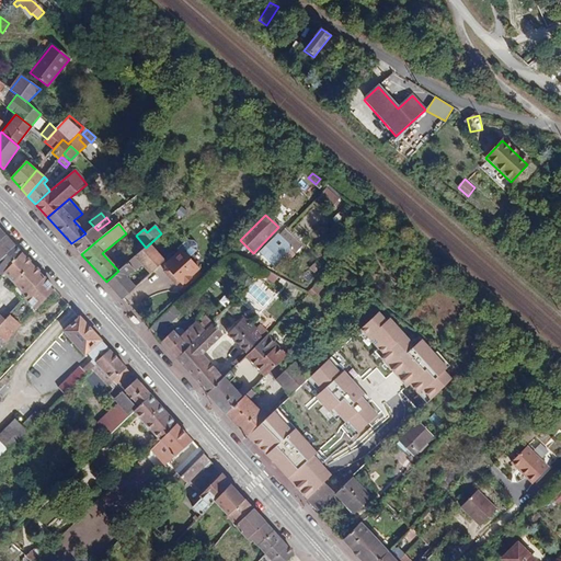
[(272,241),(271,240),(259,252),(273,267),(292,248),(293,249),(298,243),(284,229),(272,241)]
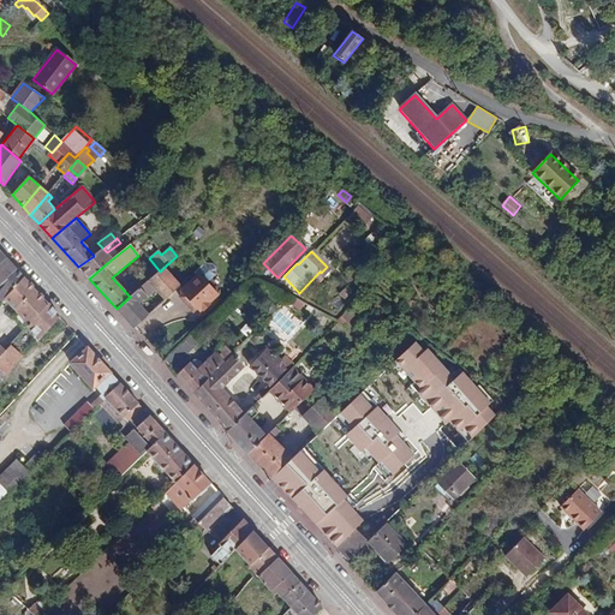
[(107,263),(97,254),(94,256),(78,267),(89,279),(107,263)]
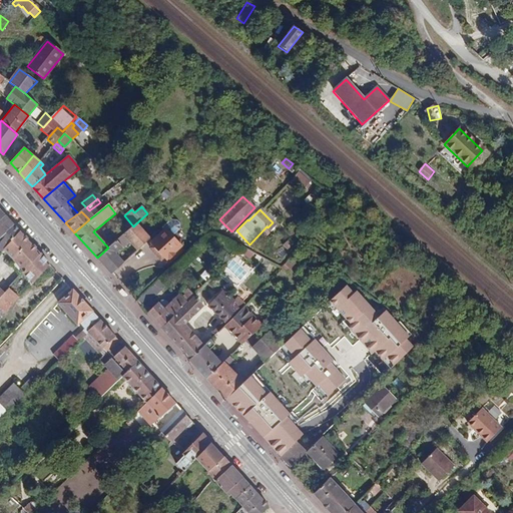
[(0,236),(13,223),(5,214),(0,219),(0,236)]
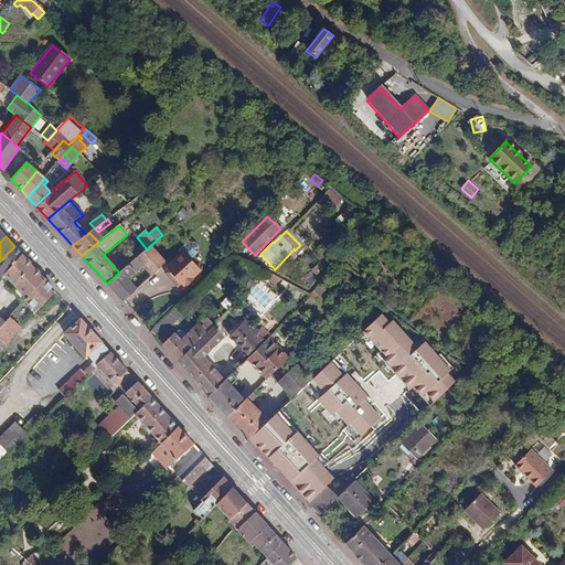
[(3,275),(21,254),(14,246),(0,260),(0,265),(1,266),(0,267),(0,276),(1,277),(3,275)]
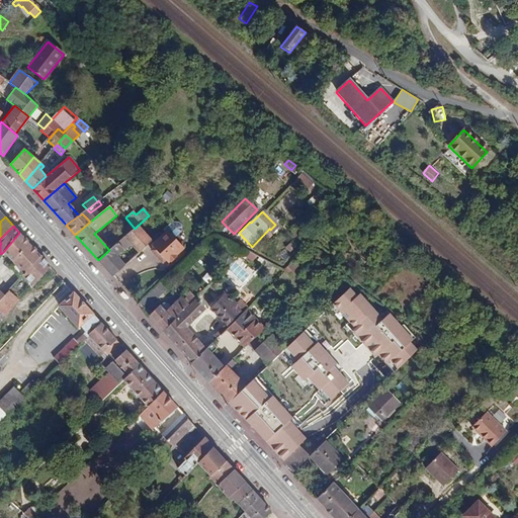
[(138,226),(135,229),(123,238),(138,253),(152,241),(138,226)]
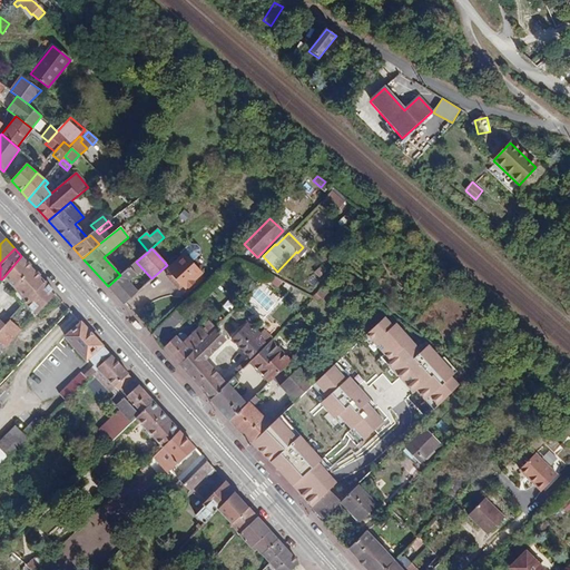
[(183,255),(167,269),(169,273),(166,276),(180,292),(186,286),(188,288),(194,283),(193,281),(199,274),(183,255)]
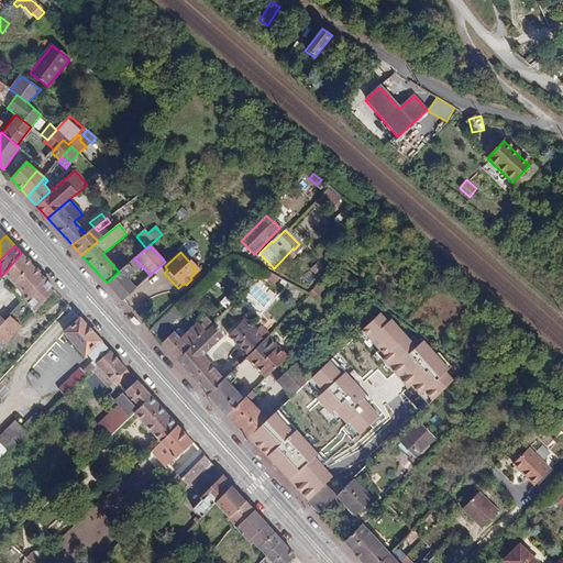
[(24,299),(43,278),(21,253),(3,274),(24,299)]
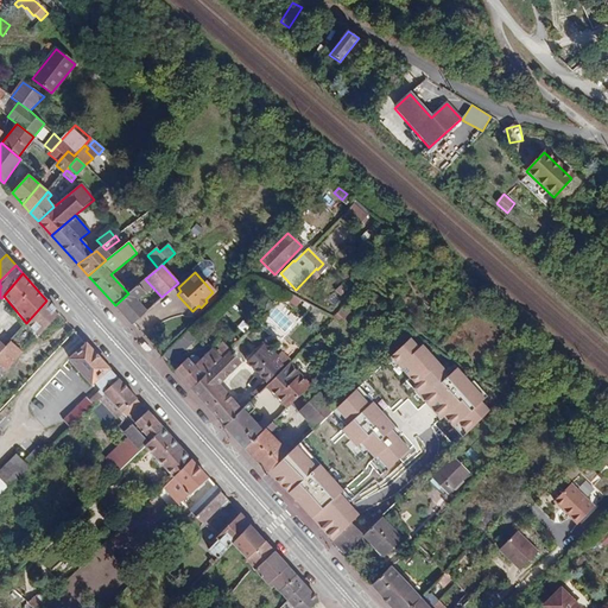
[(145,293),(138,286),(128,293),(115,305),(132,324),(146,311),(135,301),(145,293)]
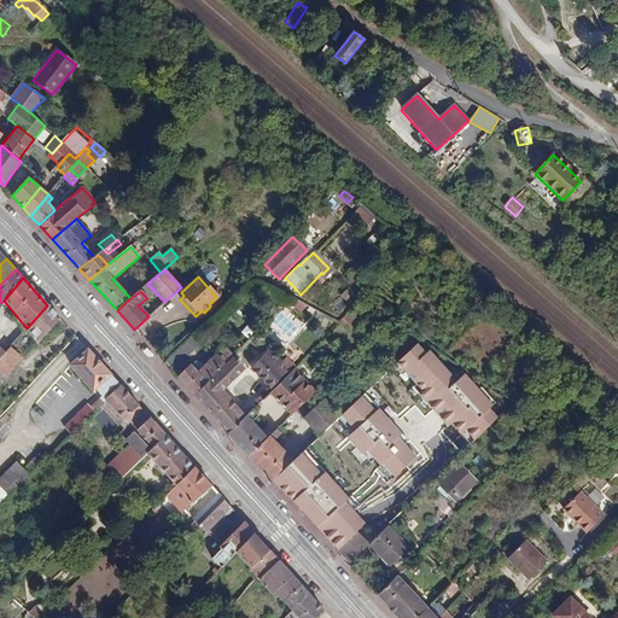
[(40,340),(59,319),(47,305),(27,328),(40,340)]
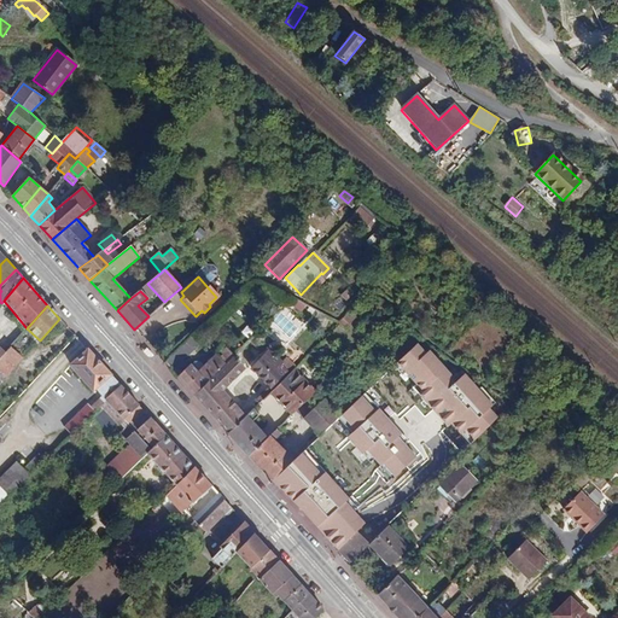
[(162,319),(155,312),(149,316),(134,330),(141,337),(162,319)]
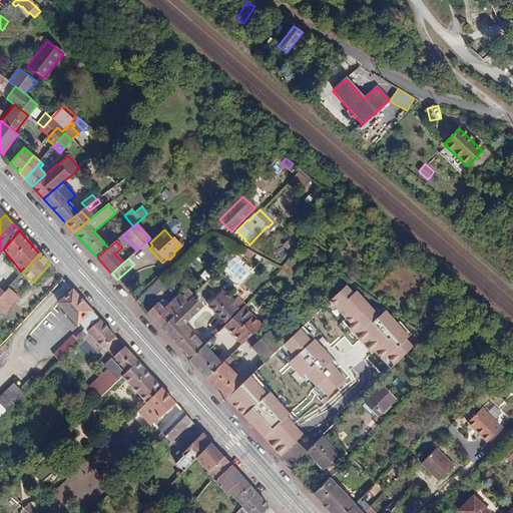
[(161,277),(135,301),(142,308),(167,284),(161,277)]
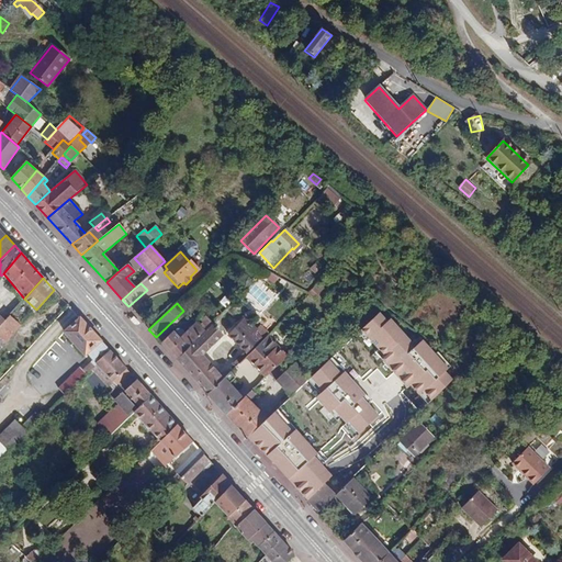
[(370,348),(383,360),(359,386),(389,415),(409,393),(417,401),(385,433),(392,439),(449,380),(447,377),(457,367),(423,334),(417,340),(384,307),(361,330),(374,344),(370,348)]
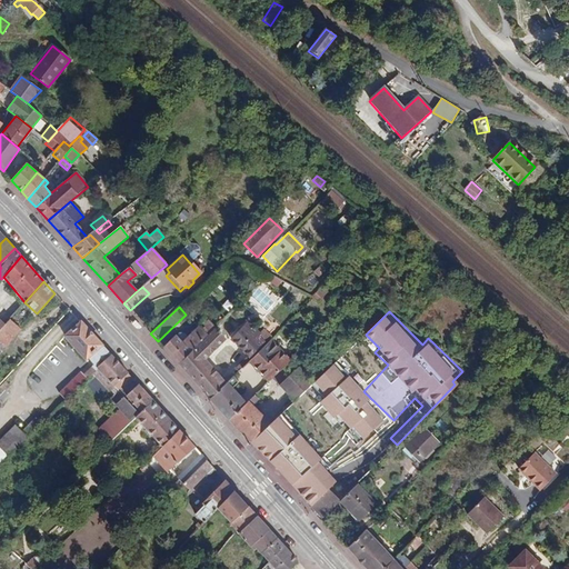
[(20,331),(8,320),(3,326),(0,329),(0,343),(5,348),(20,331)]
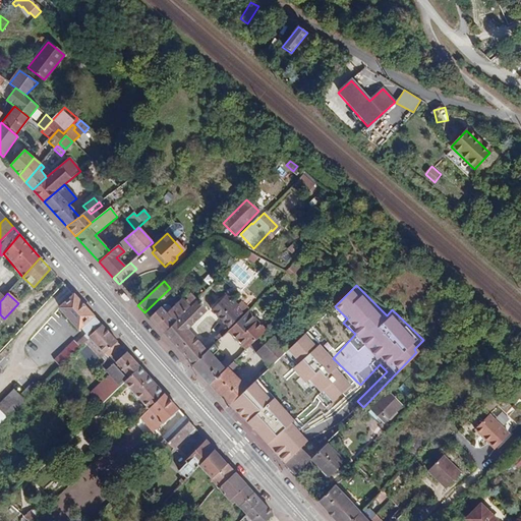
[(189,307),(195,302),(196,301),(189,294),(183,300),(189,307)]
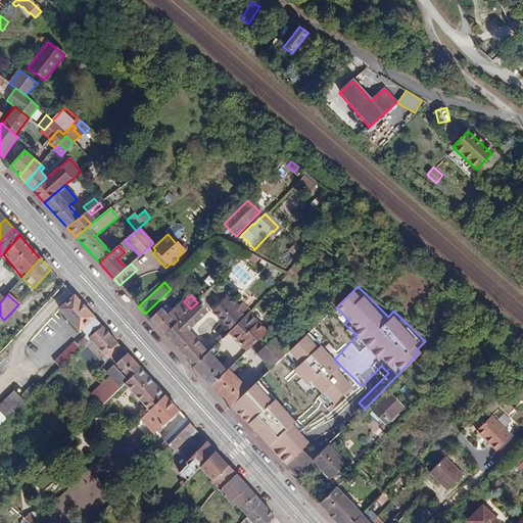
[(60,369),(70,359),(86,343),(102,327),(74,296),(59,310),(80,332),(82,330),(87,335),(76,345),(74,342),(53,362),(60,369)]
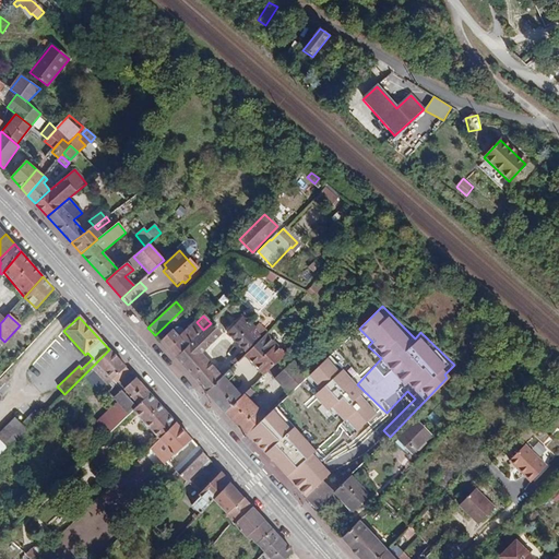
[(230,364),(233,366),(237,363),(244,356),(262,337),(241,319),(227,334),(245,351),(230,364)]
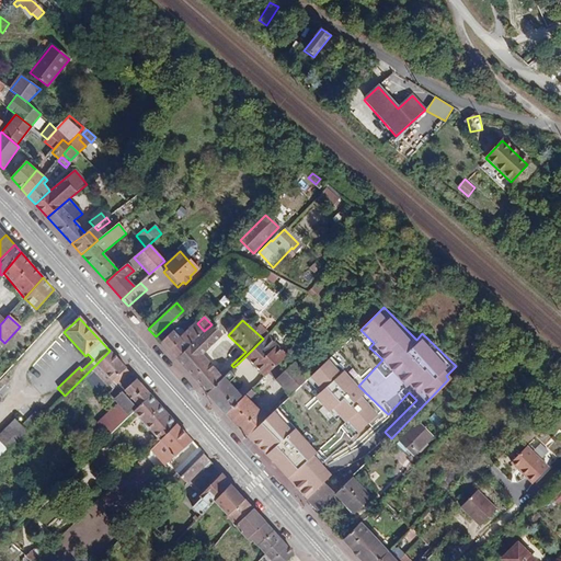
[(161,342),(175,358),(204,331),(197,323),(195,322),(185,332),(181,328),(176,328),(174,331),(173,330),(161,342)]
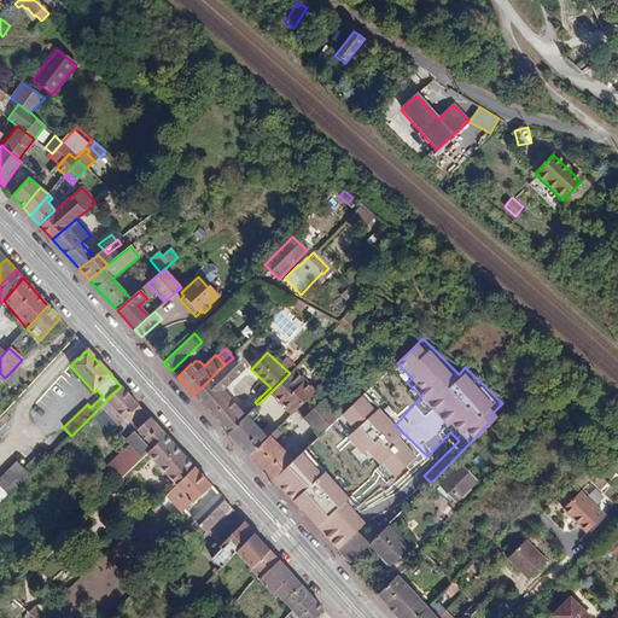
[(243,369),(232,359),(225,365),(193,395),(228,433),(244,418),(220,391),(243,369)]
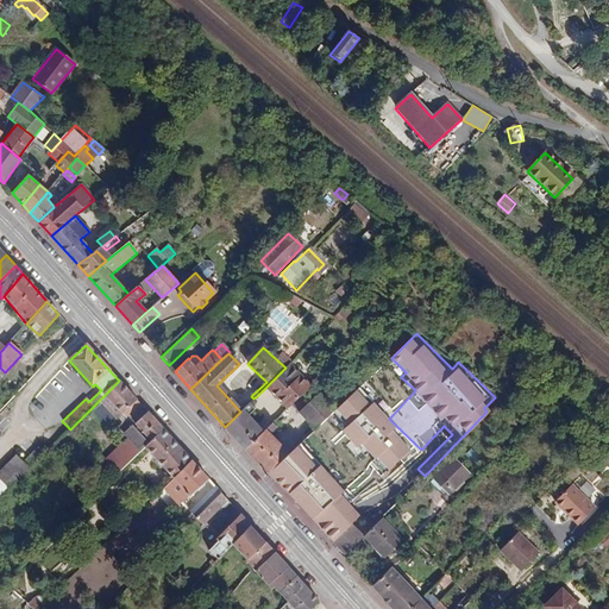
[(287,409),(290,405),(311,387),(289,364),(286,368),(265,388),(287,409)]
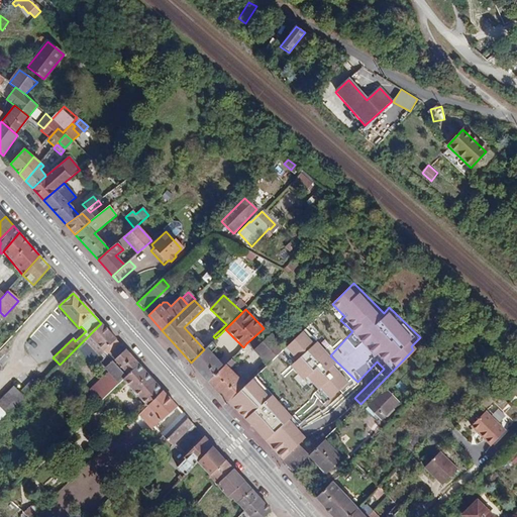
[(103,359),(120,344),(101,323),(85,339),(103,359)]
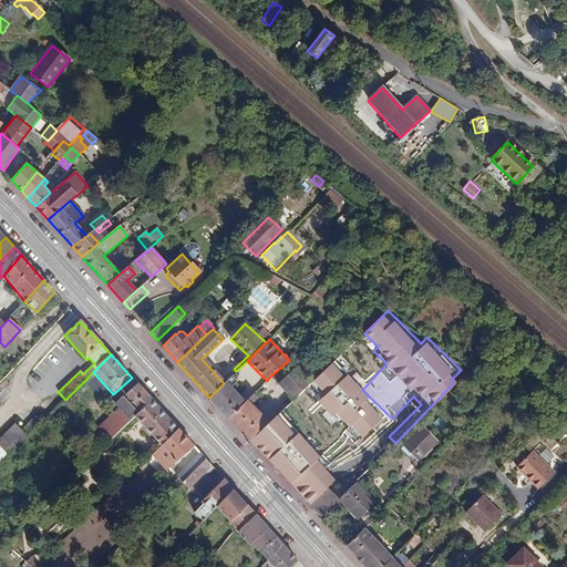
[(321,401),(364,441),(388,416),(357,388),(362,381),(338,358),(315,382),(328,394),(321,401)]
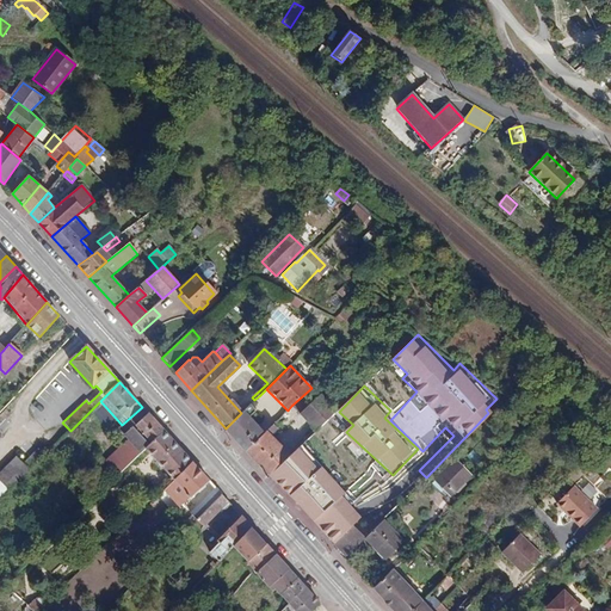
[(315,431),(318,429),(329,417),(335,412),(319,394),(298,413),(309,425),(315,431)]
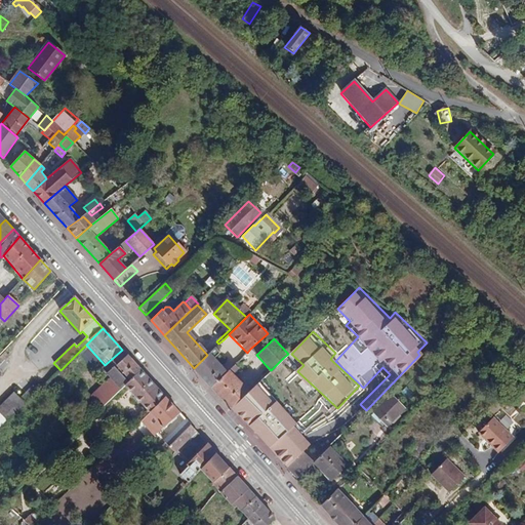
[(223,340),(218,344),(214,348),(218,353),(227,345),(223,340)]
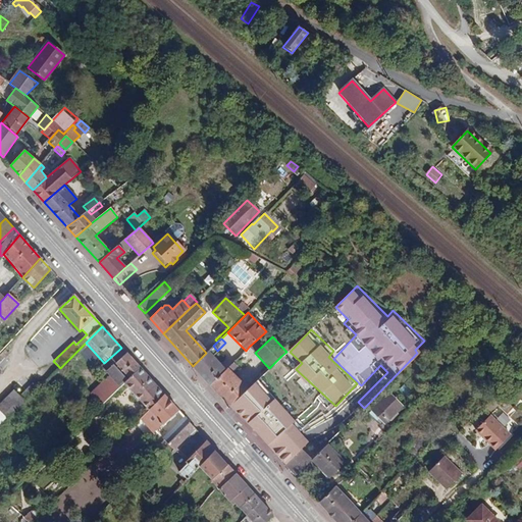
[(217,351),(213,346),(206,353),(193,366),(210,384),(225,370),(212,356),(217,351)]
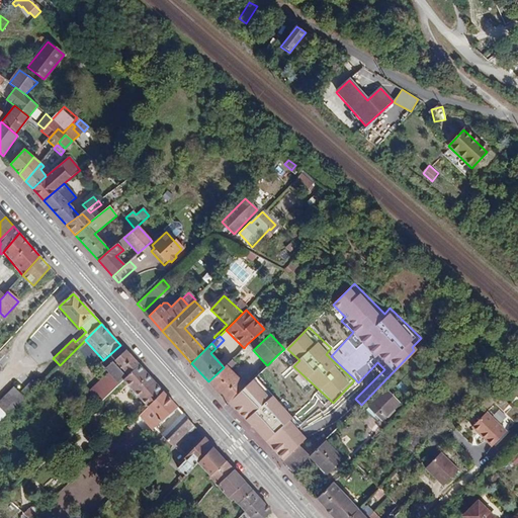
[(122,379),(139,365),(120,345),(103,360),(100,363),(119,383),(122,379)]
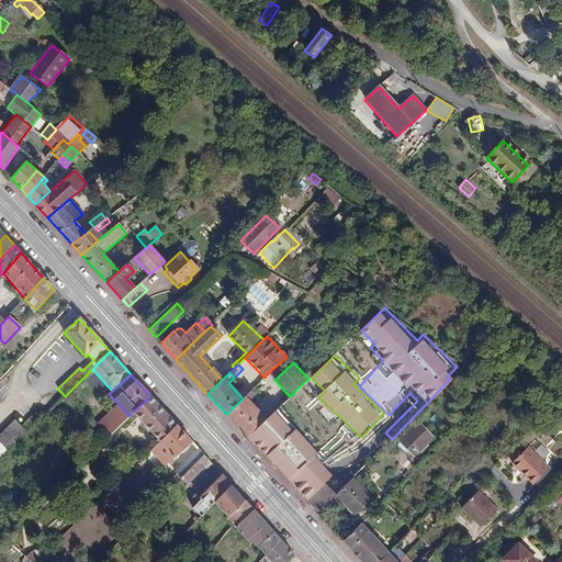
[(305,403),(310,407),(318,400),(303,383),(292,394),(303,405),(305,403)]
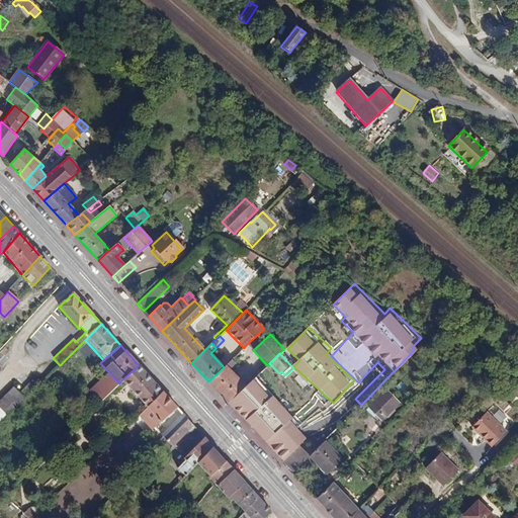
[(6,356),(0,362),(0,366),(3,368),(10,359),(6,356)]
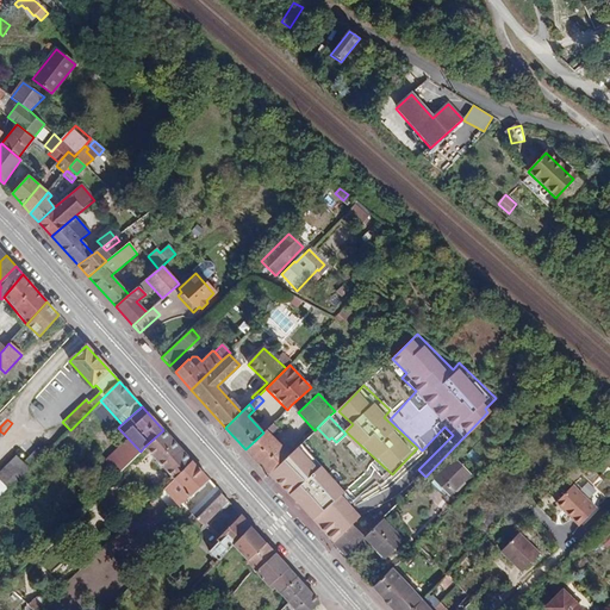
[(277,430),(272,424),(263,433),(246,449),(253,458),(273,437),(271,435),(277,430)]
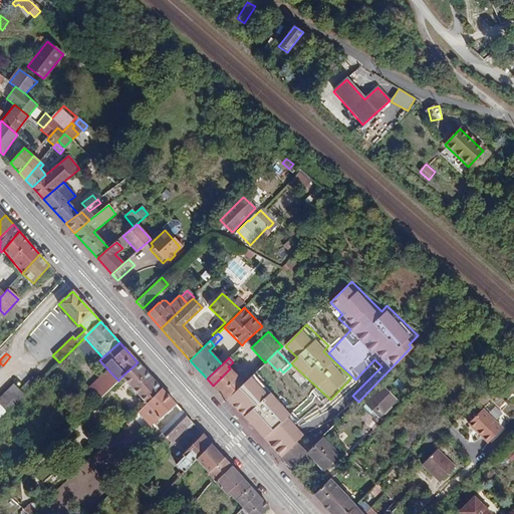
[(147,404),(162,389),(138,362),(121,376),(147,404)]
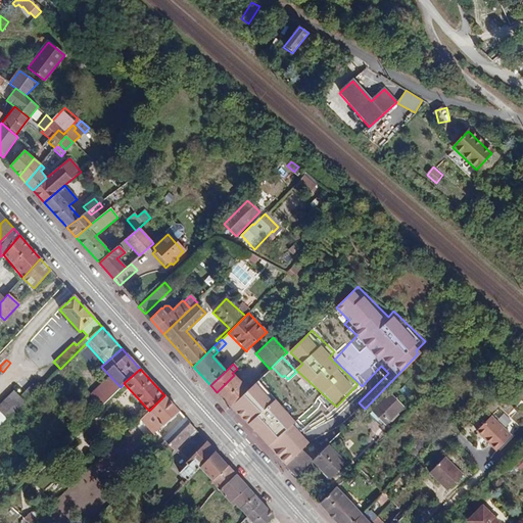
[(217,392),(225,400),(242,383),(235,377),(234,375),(217,392)]
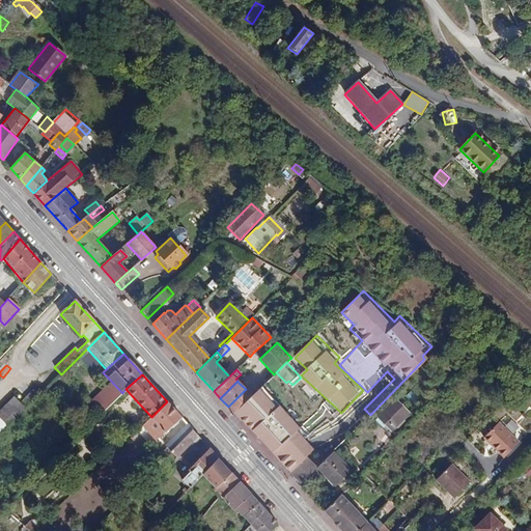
[(320,426),(336,411),(328,403),(314,388),(299,403),(320,426)]
